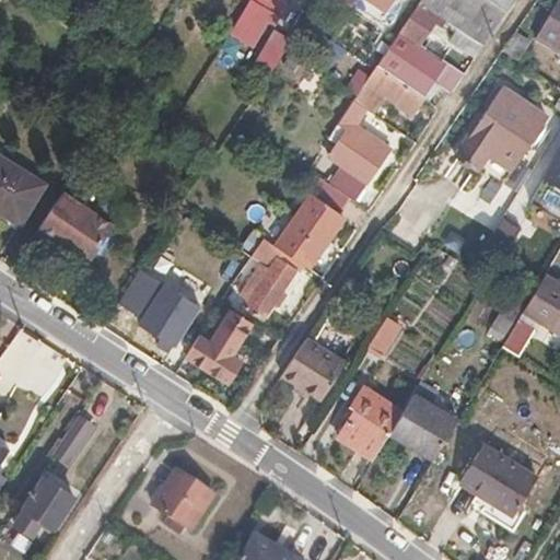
[(230,36),(254,51),(276,15),(252,0),(230,36)]
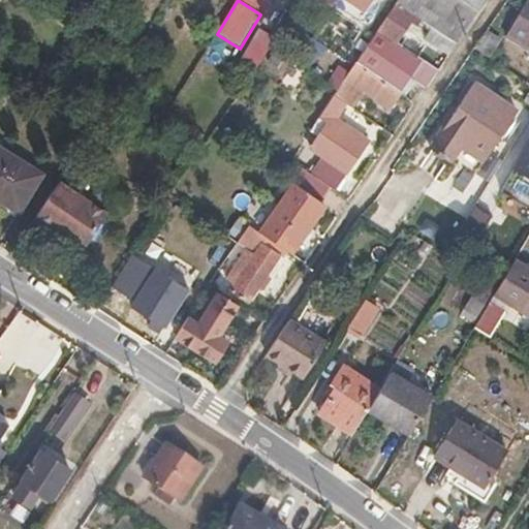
[(485,0),(398,0),(396,4),(407,11),(440,33),(456,42),(458,40),(473,18),(485,0)]
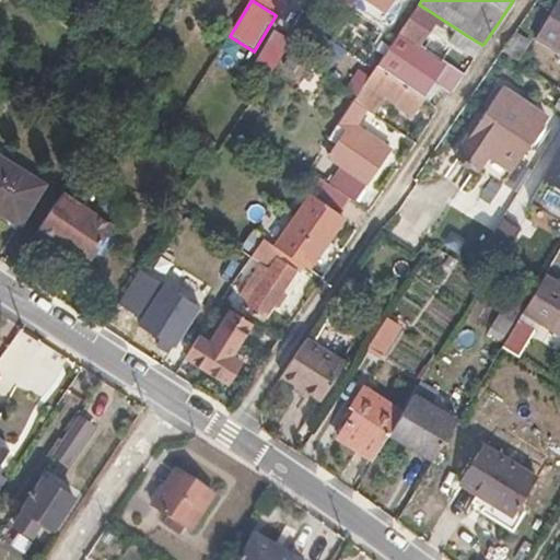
[(559,50),(559,0),(551,0),(531,35),(559,50)]
